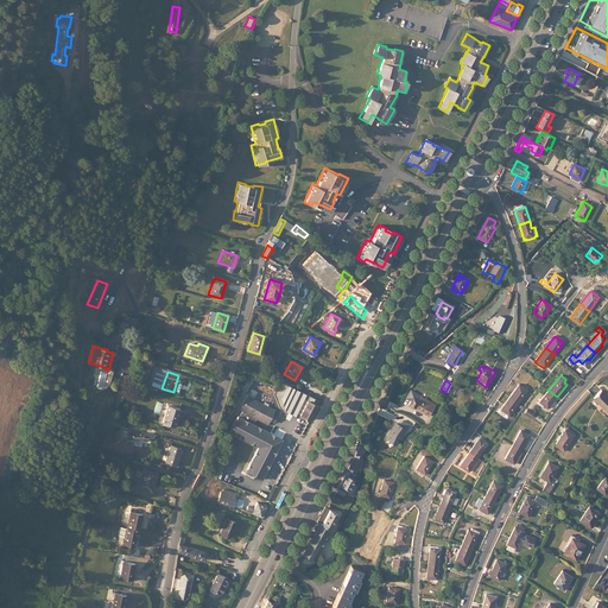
[(519,385),(510,397),(519,404),(529,391),(519,385)]
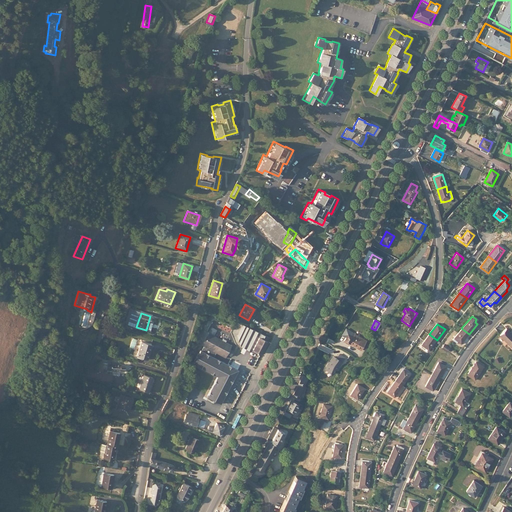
[(411,335),(415,329),(410,326),(407,332),(411,335)]
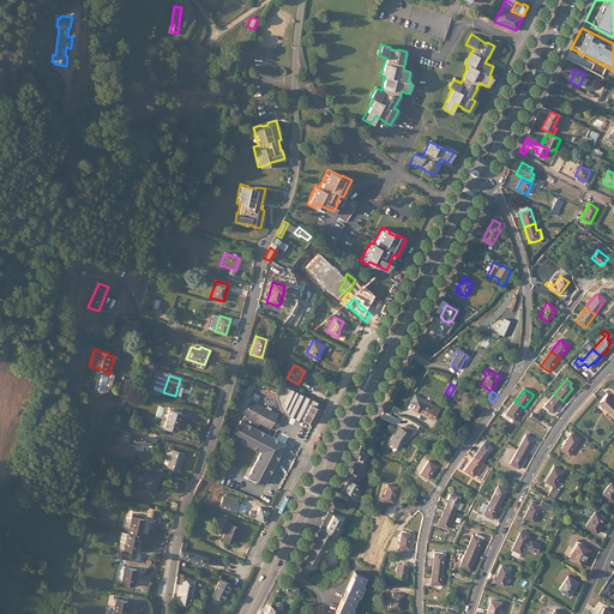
[(552,413),(563,401),(553,393),(543,405),(548,409),(552,413)]
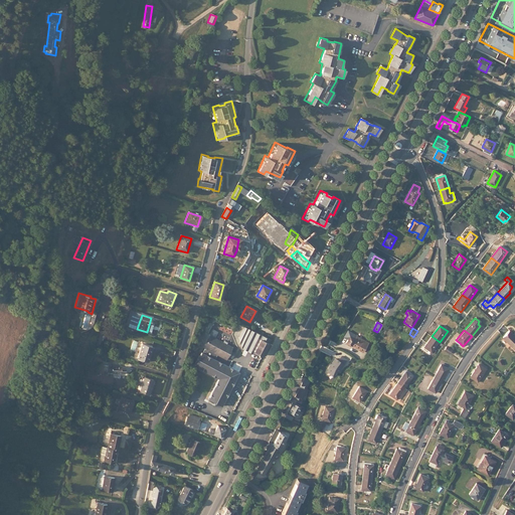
[(514,349),(514,335),(509,330),(502,337),(514,349)]
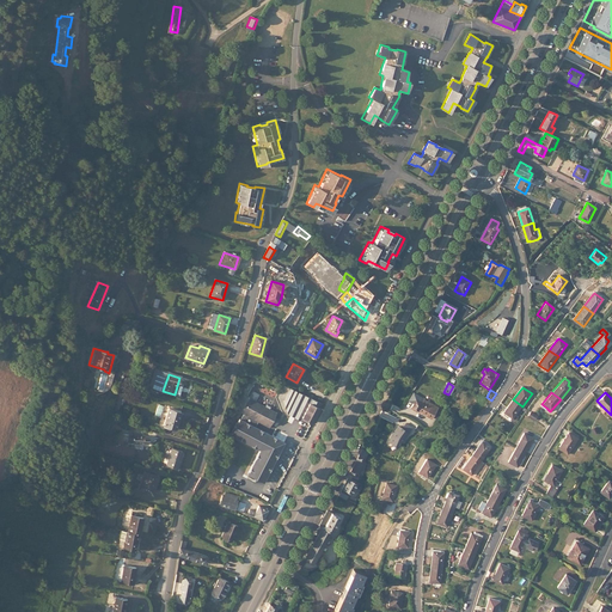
[(276,416),(279,411),(270,408),(271,405),(268,404),(268,405),(257,401),(251,398),(244,412),(245,414),(243,418),(242,418),(233,435),(262,450),(250,473),(265,482),(286,440),(257,427),(259,421),(271,427),(274,422),(276,416)]
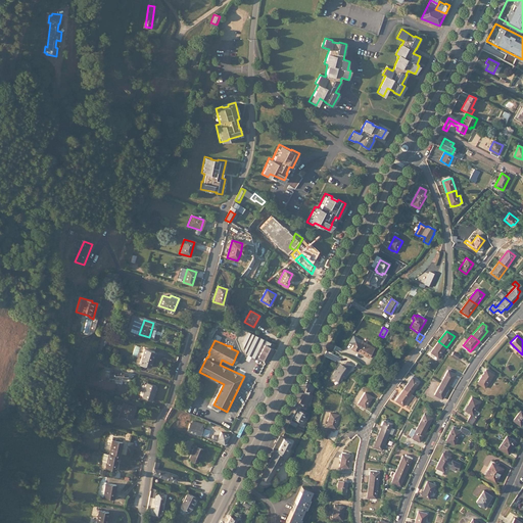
[(369,359),(374,349),(361,341),(359,344),(354,342),(350,349),(354,351),(355,350),(369,359)]
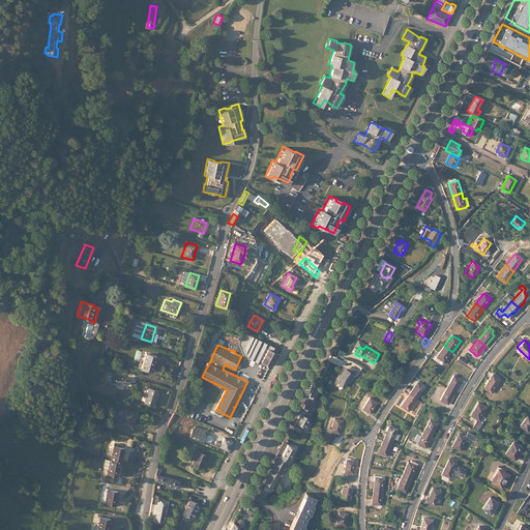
[(452,352),(444,346),(436,357),(438,358),(443,362),(444,362),(452,352)]
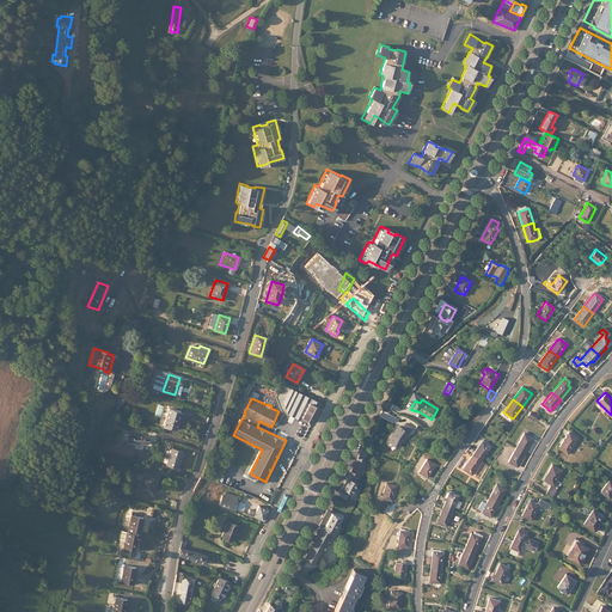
[(303,416),(313,421),(320,407),(310,402),(303,416)]
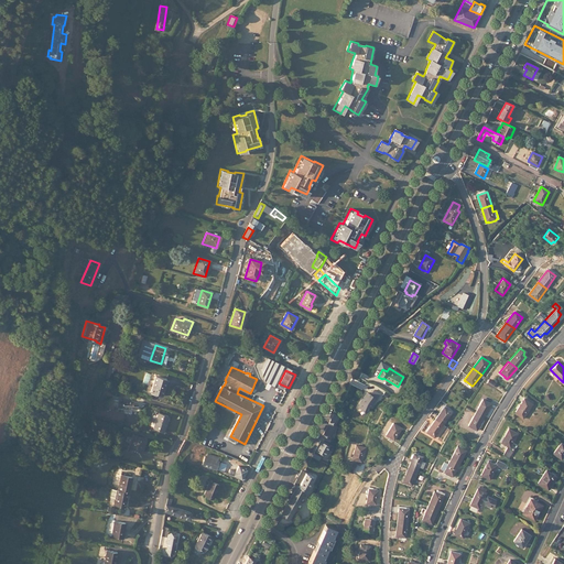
[(161,396),(166,380),(155,376),(150,392),(161,396)]
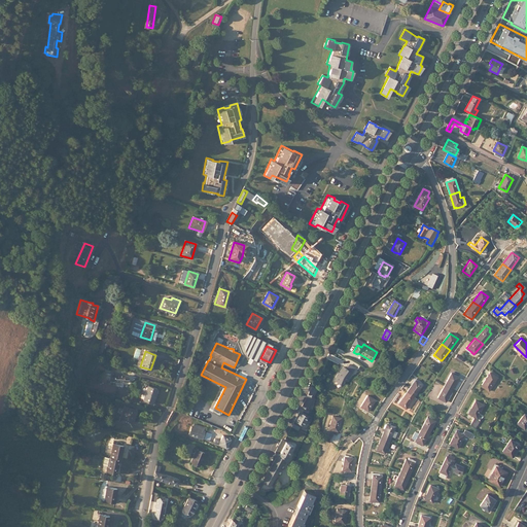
[(352,374),(356,369),(350,364),(347,370),(344,367),(341,374),(340,373),(338,377),(336,381),(339,382),(338,383),(344,385),(346,381),(348,382),(350,377),(352,374)]
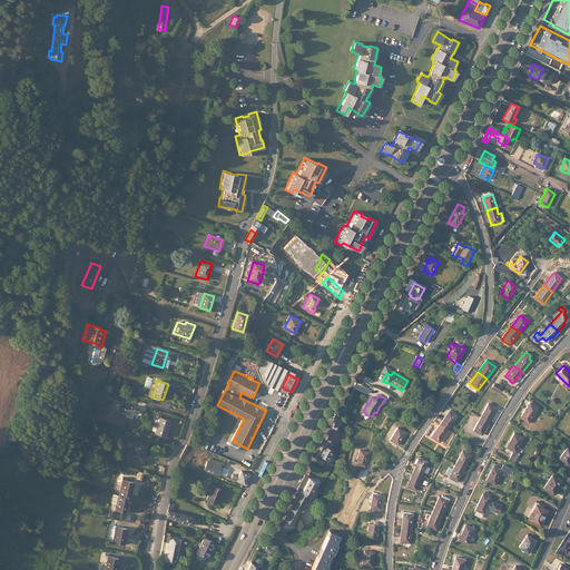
[(524,416),(524,418),(530,421),(538,408),(529,402),(523,413),(521,412),(520,414),(521,415),(522,414),(524,416)]
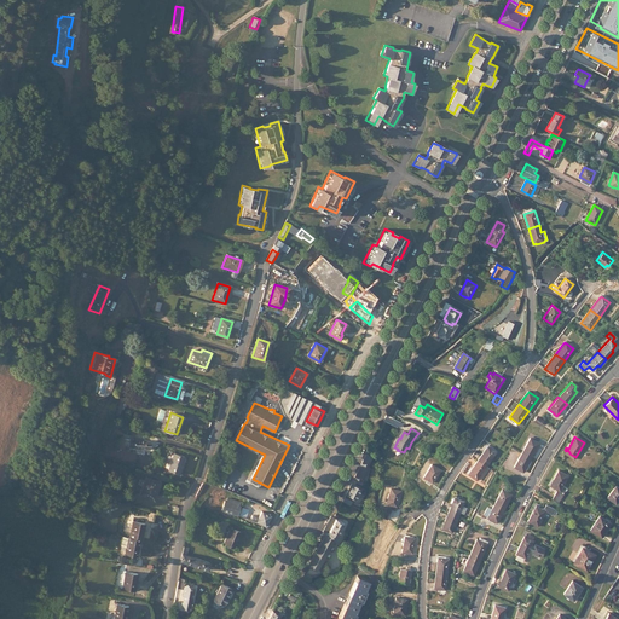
[(150,441),(129,439),(129,447),(149,450),(150,441)]
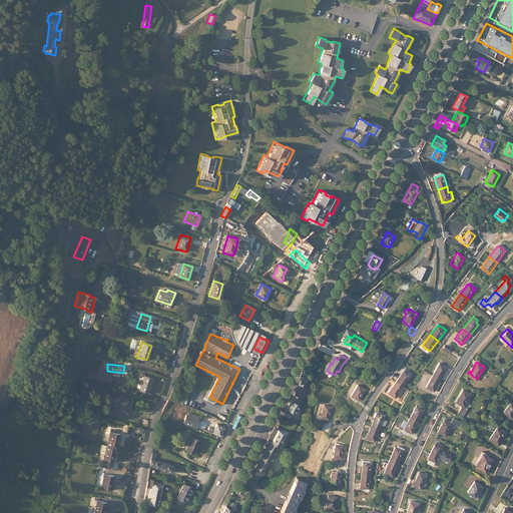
[(432,375),(439,380),(446,368),(439,364),(432,375)]
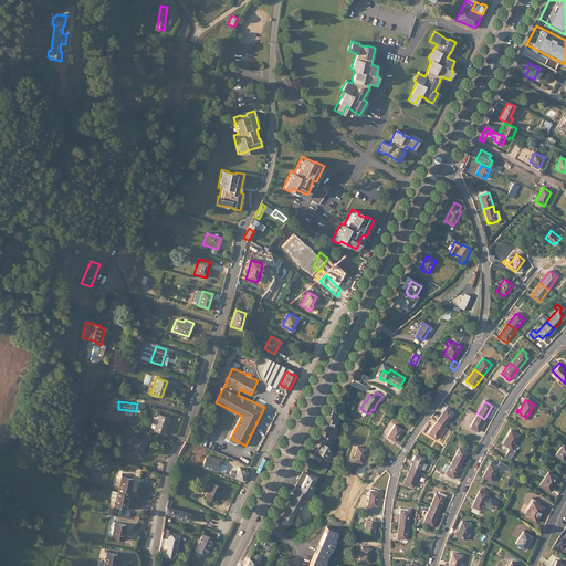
[(438,421),(446,427),(453,415),(446,409),(438,421)]
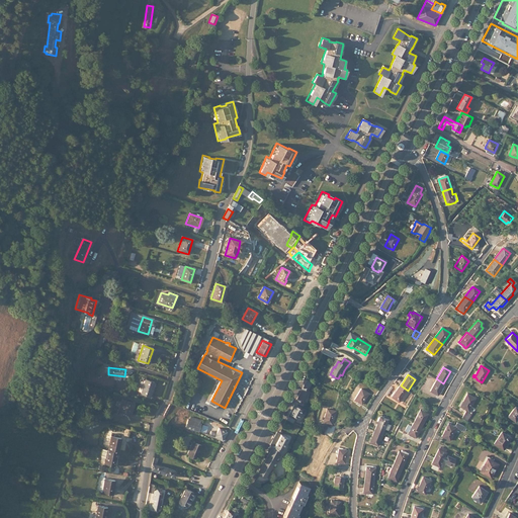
[(151,396),(155,381),(146,378),(142,393),(151,396)]
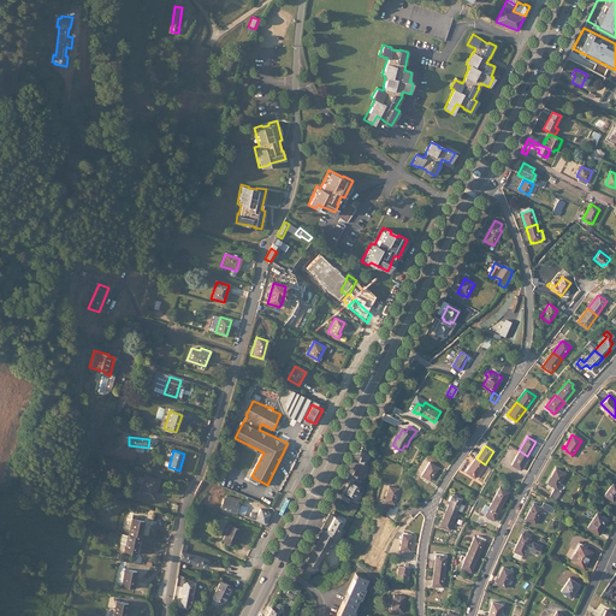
[(520,469),(527,456),(519,450),(510,465),(520,469)]
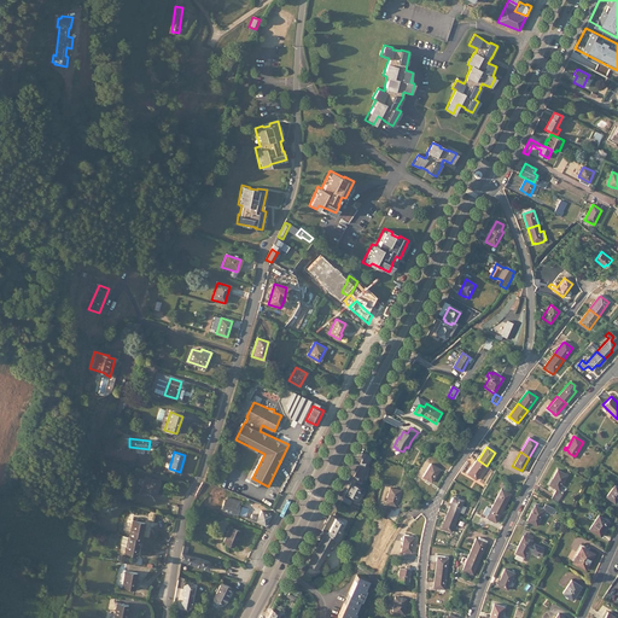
[(477,479),(487,466),(478,460),(468,473),(477,479)]
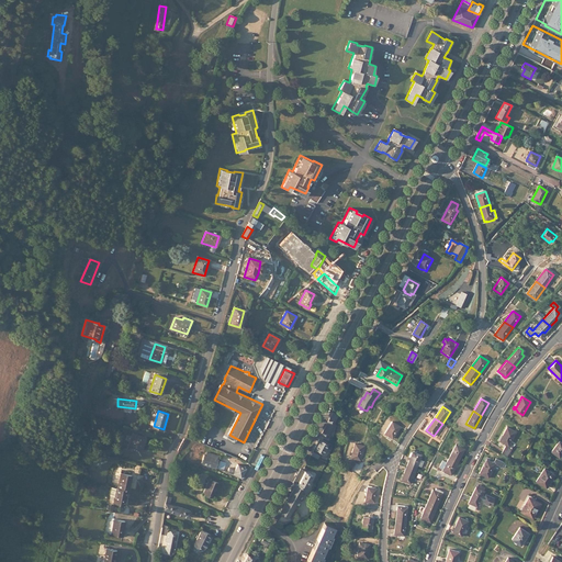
[(384,434),(388,436),(393,439),(400,427),(392,422),(384,434)]
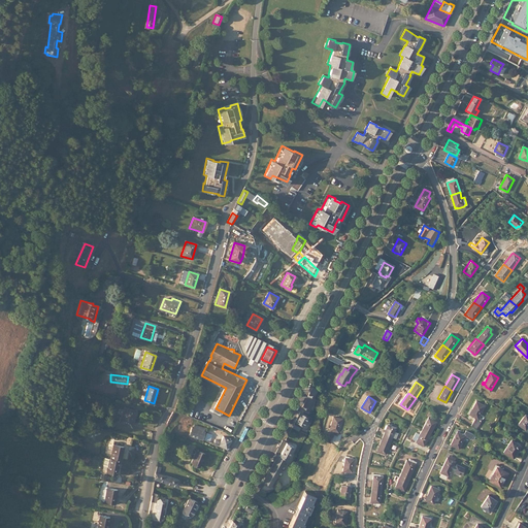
[(310,400),(307,398),(300,410),(305,414),(310,403),(309,402),(310,400)]
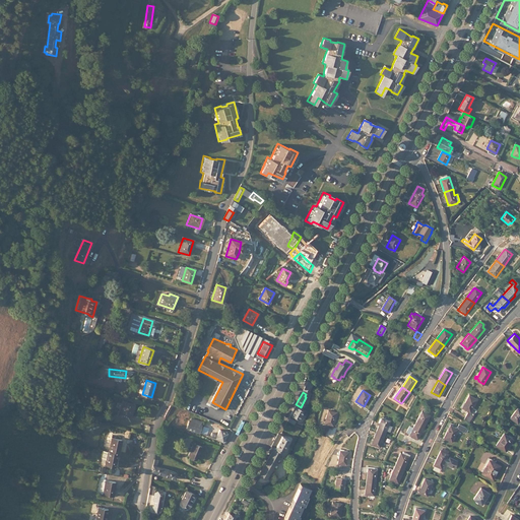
[(466,410),(462,418),(469,421),(473,413),(470,411),(477,399),(468,395),(464,402),(465,403),(463,408),(466,410)]
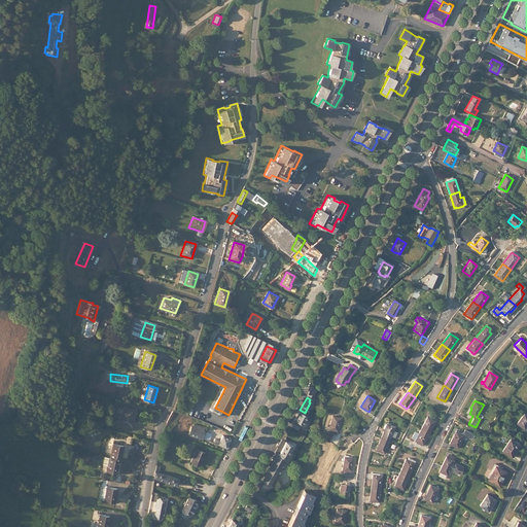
[(131,426),(135,411),(123,407),(118,422),(131,426)]
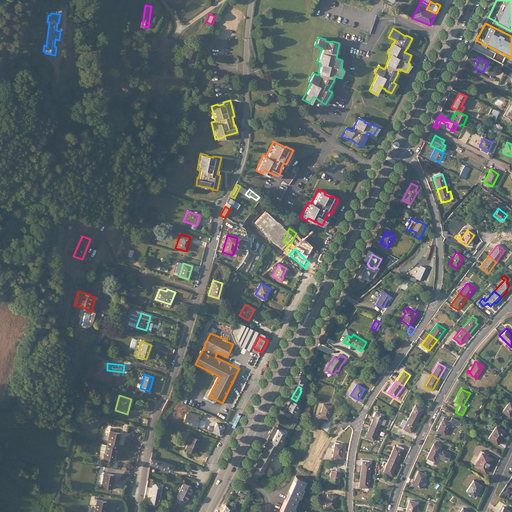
[(290,400),(286,409),(293,412),(295,408),(297,404),(290,400)]
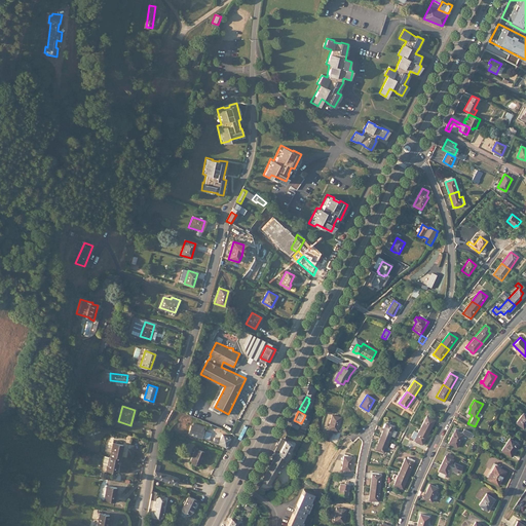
[(523,427),(525,423),(525,414),(523,413),(516,421),(523,427)]
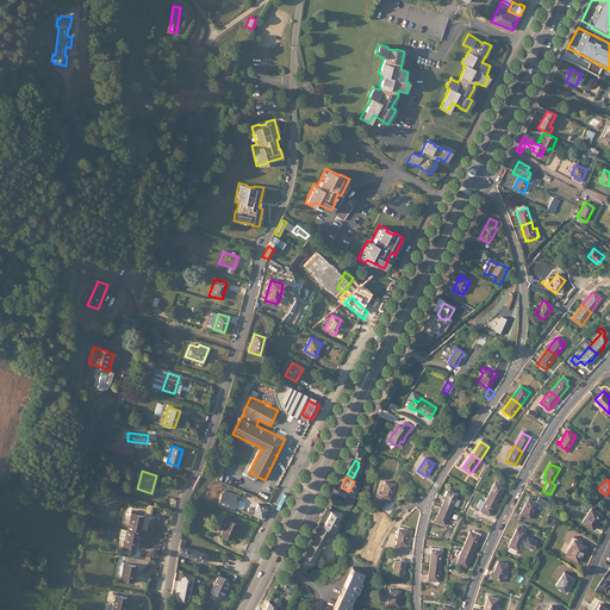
[(391,500),(396,485),(385,481),(381,495),(385,497),(385,498),(391,500)]
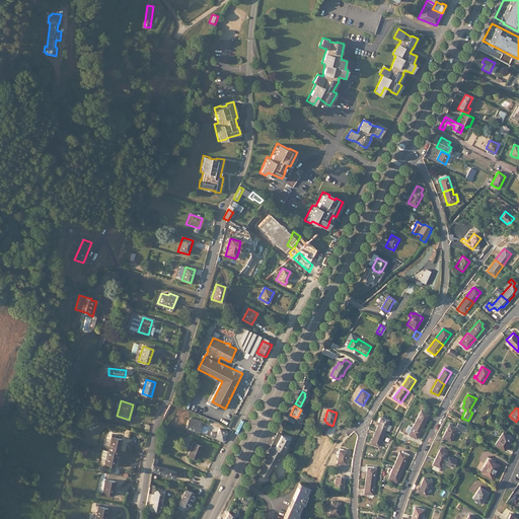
[(415,423),(423,427),(429,415),(421,411),(415,423)]
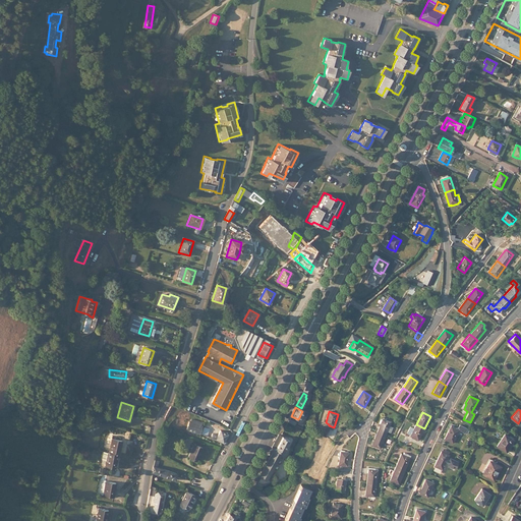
[(377,431),(385,436),(390,421),(382,418),(377,431)]
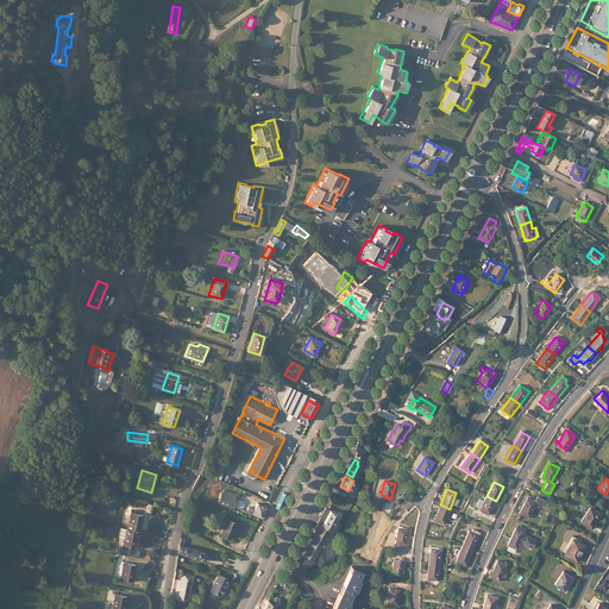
[(221,493),(218,502),(236,508),(237,504),(234,504),(237,498),(234,497),(236,495),(224,490),(223,494),(221,493)]
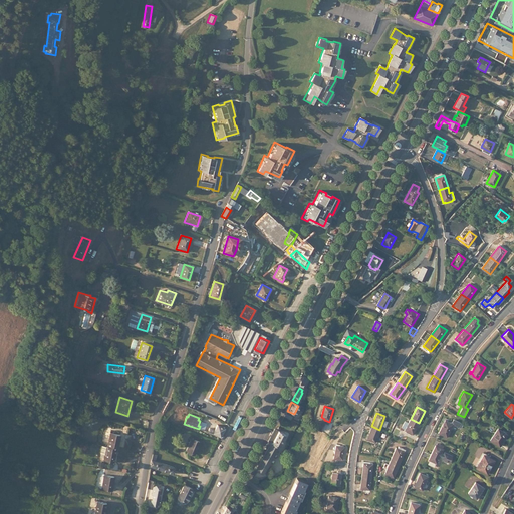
[(413,434),(419,423),(411,419),(409,423),(405,421),(402,428),(405,430),(405,431),(413,434)]
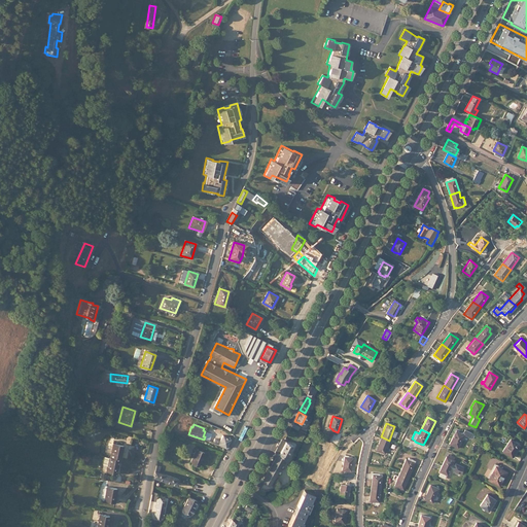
[(450,444),(451,444),(458,448),(465,434),(470,437),(472,433),(465,429),(463,433),(458,431),(455,436),(454,435),(450,444)]
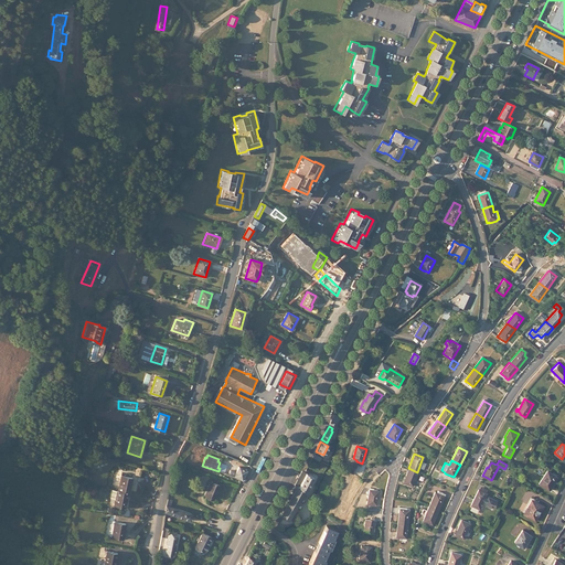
[(354,473),(360,478),(365,472),(363,469),(364,468),(363,467),(362,468),(360,467),(354,473)]
